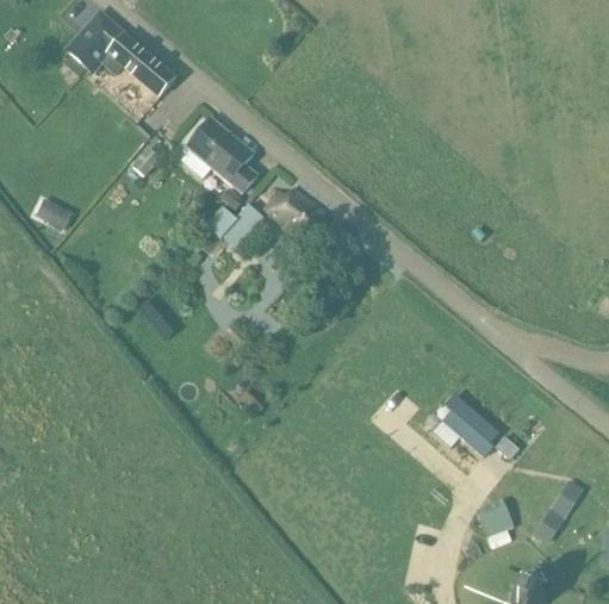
[(119,36),(94,16),(66,50),(69,53),(62,61),(78,74),(85,66),(91,72),(100,61),(115,73),(120,64),(157,95),(173,75),(122,32),(119,36)]
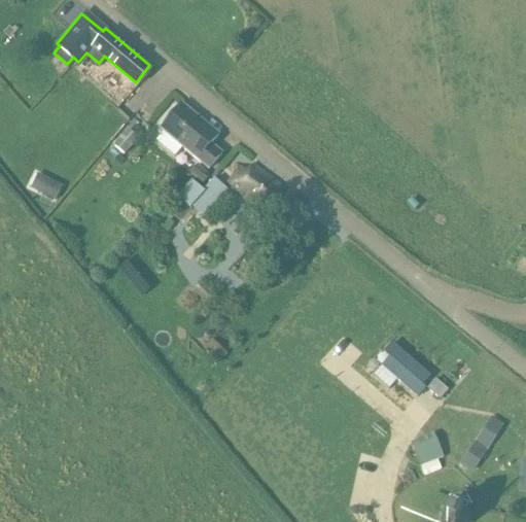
[(218,131),(181,100),(160,126),(209,167),(223,149),(211,140),(218,131)]
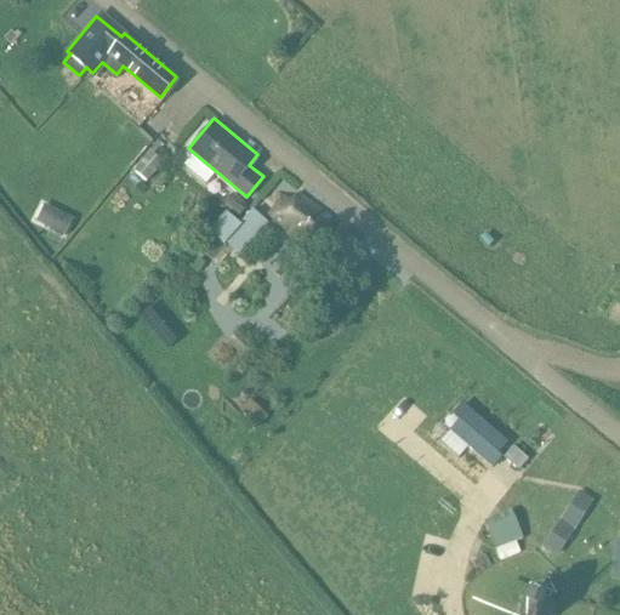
[(163,160),(149,149),(134,168),(146,178),(163,160)]
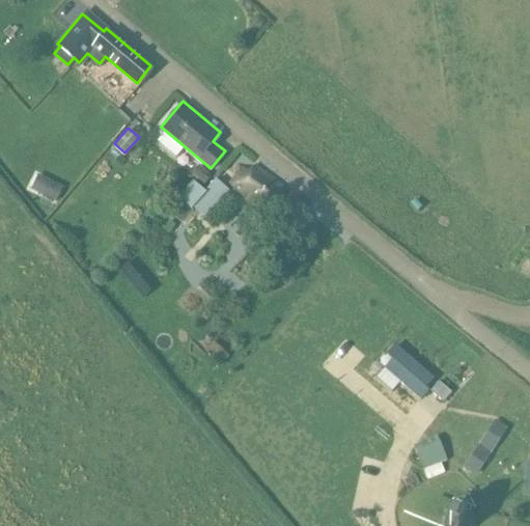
[(212,171),(199,161),(191,170),(203,181),(212,171)]
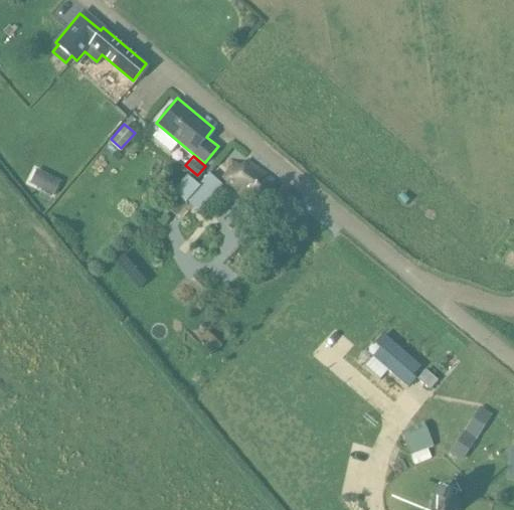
[(276,180),(246,158),(241,165),(233,159),(221,176),(258,203),(276,180)]
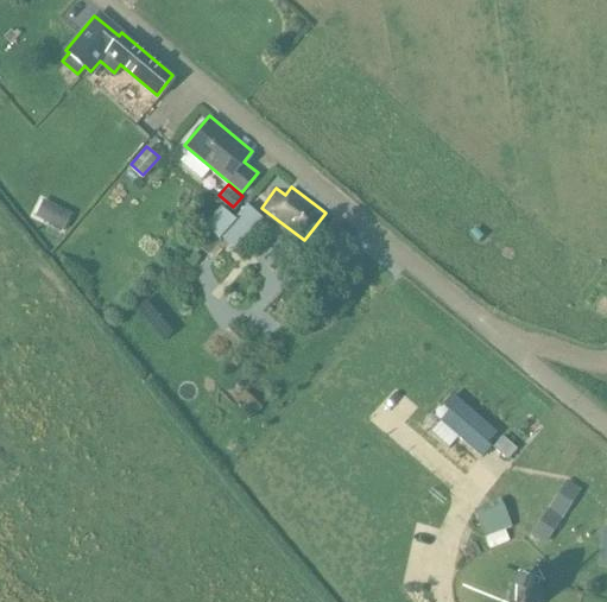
[(73,211),(49,201),(39,220),(63,230),(73,211)]
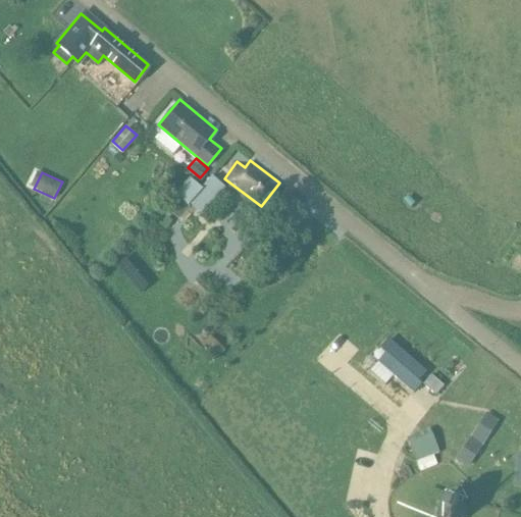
[(225,185),(212,172),(201,185),(190,175),(175,192),(189,204),(190,202),(202,212),(225,185)]
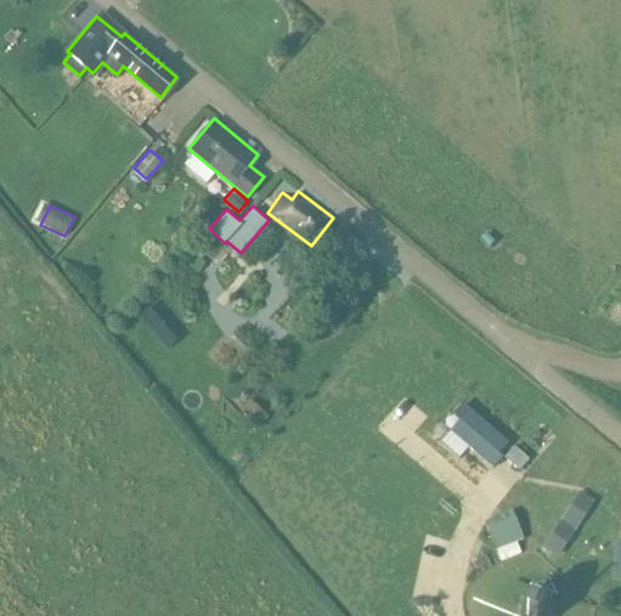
[(497,451),(507,440),(463,401),(453,412),(459,418),(440,440),(457,456),(467,445),(491,465),(501,455),(497,451)]
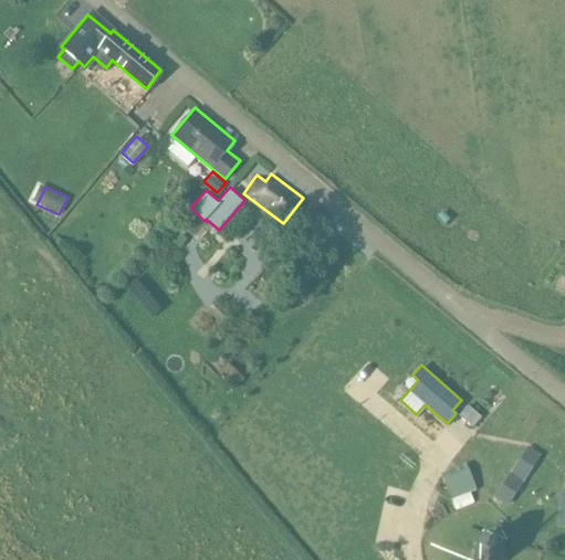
[(467,403),(458,413),(471,424),(480,414),(467,403)]
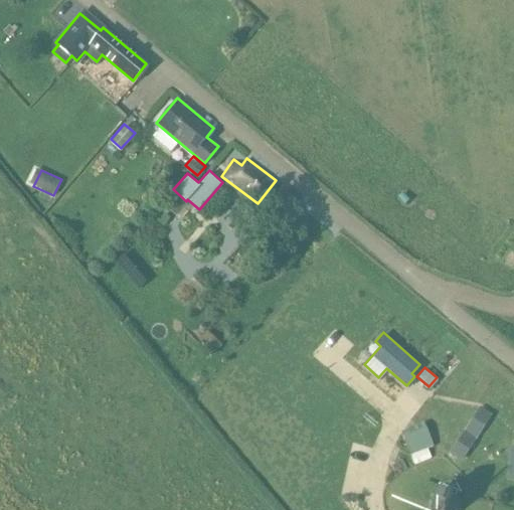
[(476,400),(450,450),(464,457),(490,407),(476,400)]
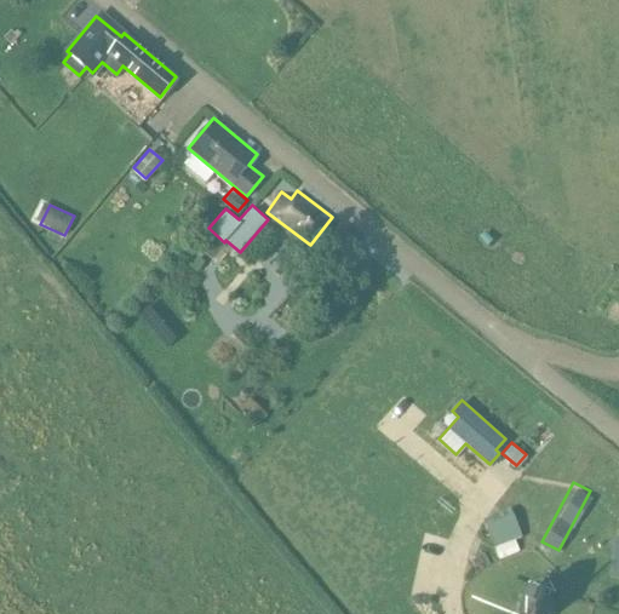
[(481,515),(498,555),(517,546),(513,533),(521,529),(510,504),(481,515)]
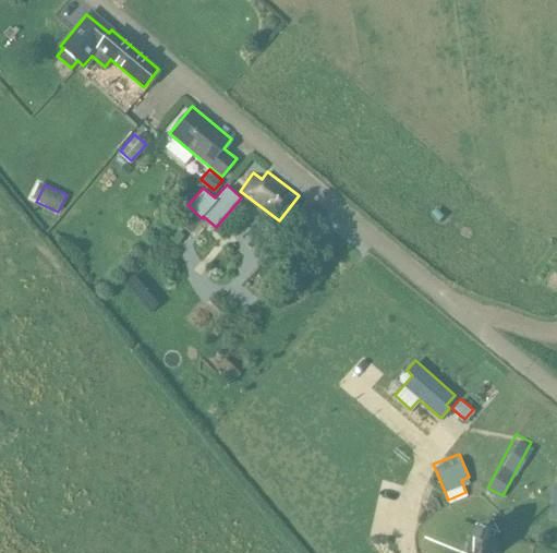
[(495,552),(497,552),(496,539),(486,529),(472,529),(463,539),(463,552),(495,552)]
